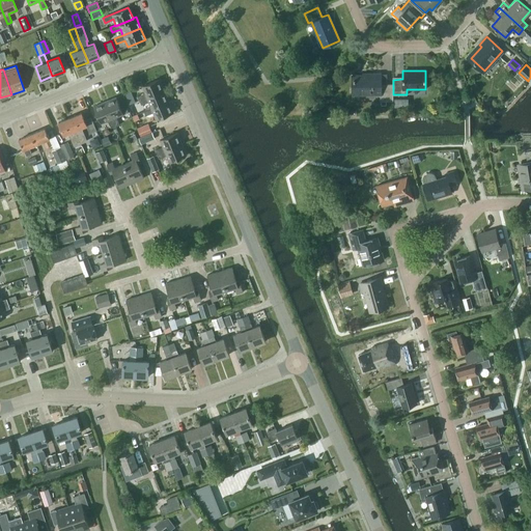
[(393,94),(393,84),(381,84),(381,74),(367,74),(367,75),(352,76),(353,94),(381,94),(381,101),(386,101),(393,101),(393,94)]
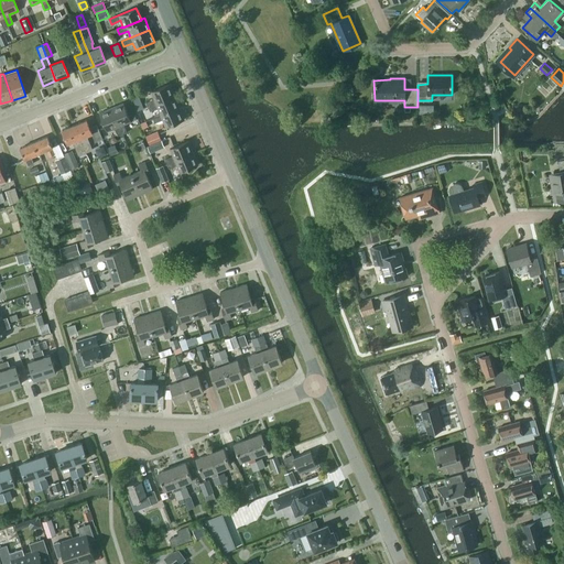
[(147,102),(148,106),(174,95),(170,84),(151,91),(154,99),(147,102)]
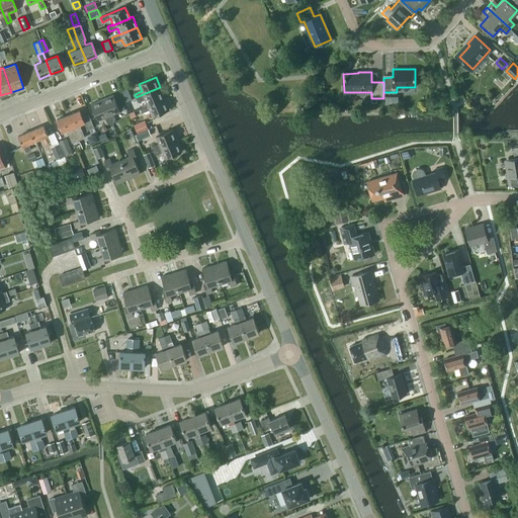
[(145,99),(148,105),(165,98),(160,87),(136,97),(138,102),(145,99)]
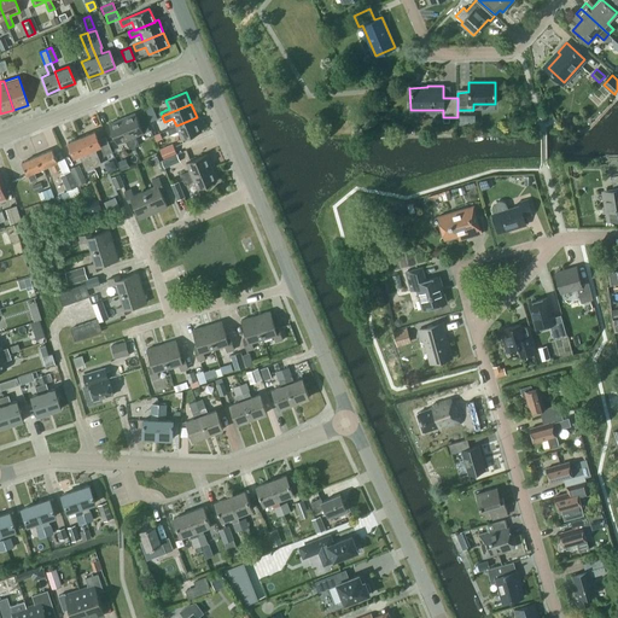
[(152,105),(145,108),(151,121),(157,118),(152,105)]
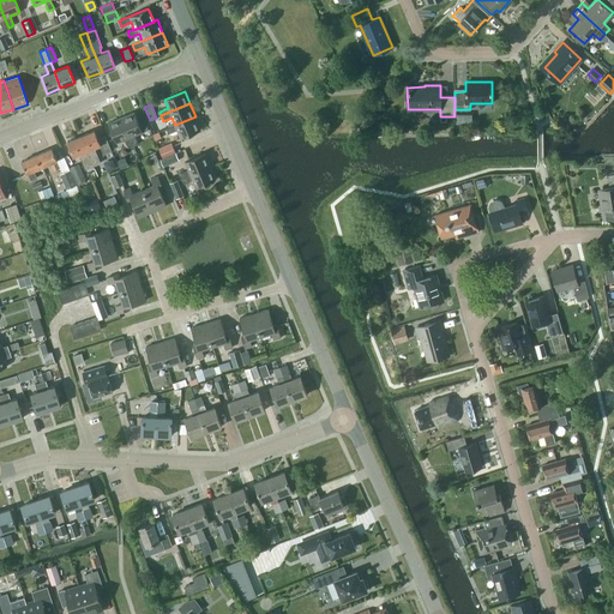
[(133,146),(138,157),(143,155),(134,136),(143,132),(140,126),(134,112),(121,118),(133,146)]
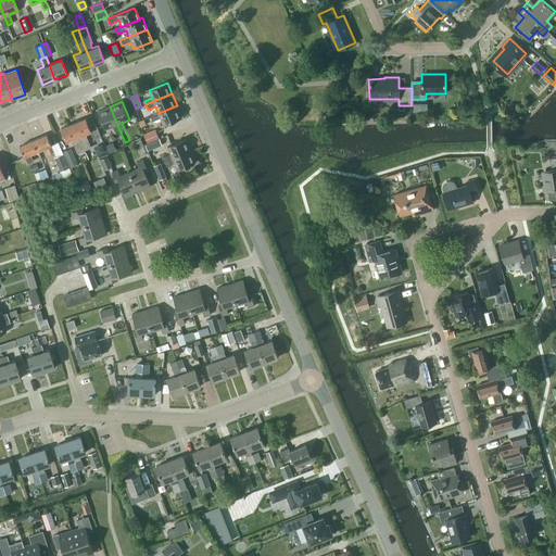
[(177,105),(159,113),(151,116),(153,122),(161,118),(163,125),(181,117),(177,105)]
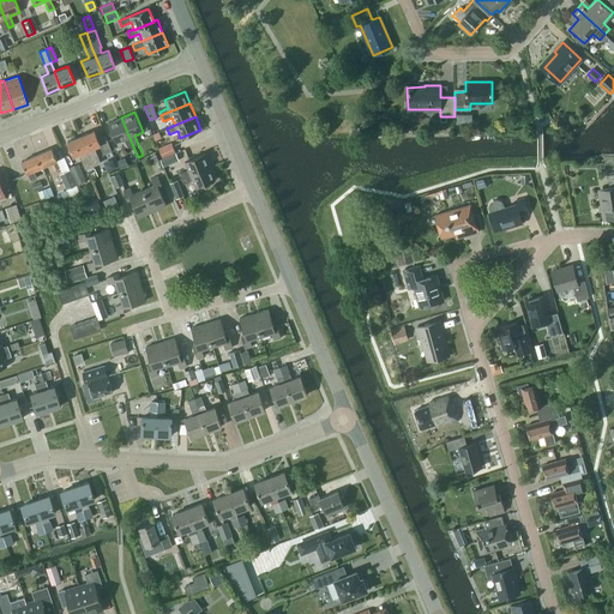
[(128,148),(133,146),(121,118),(108,122),(116,143),(125,139),(128,148)]
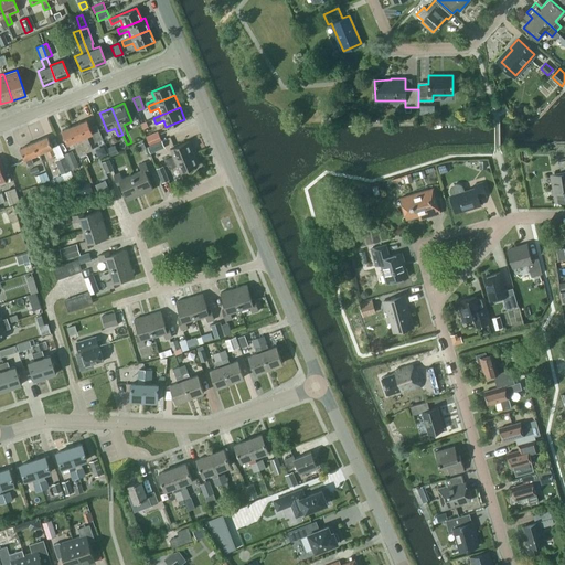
[(86,119),(74,125),(86,152),(93,149),(86,136),(93,134),(96,141),(103,138),(96,125),(91,128),(86,119)]
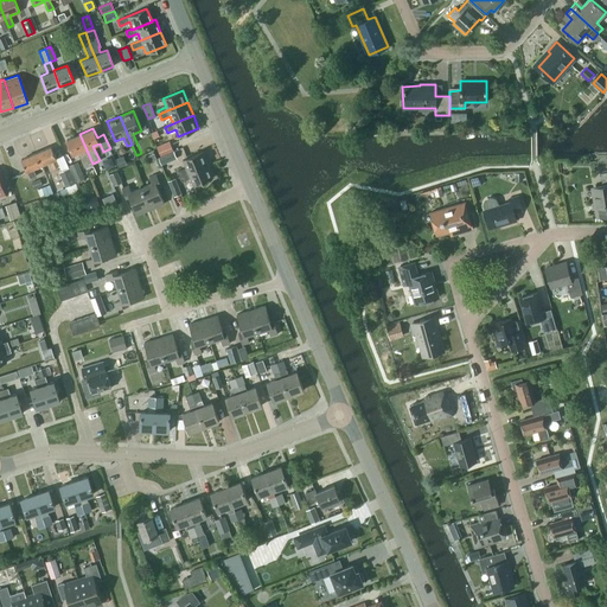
[(93,164),(80,134),(66,140),(74,154),(78,152),(84,167),(93,164)]
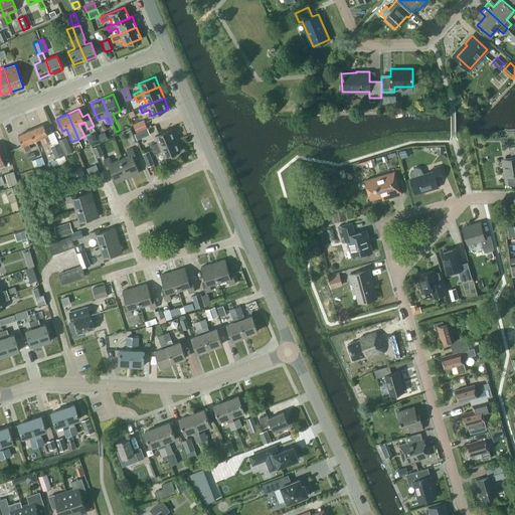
[(136,133),(147,128),(145,122),(134,127),(136,133)]
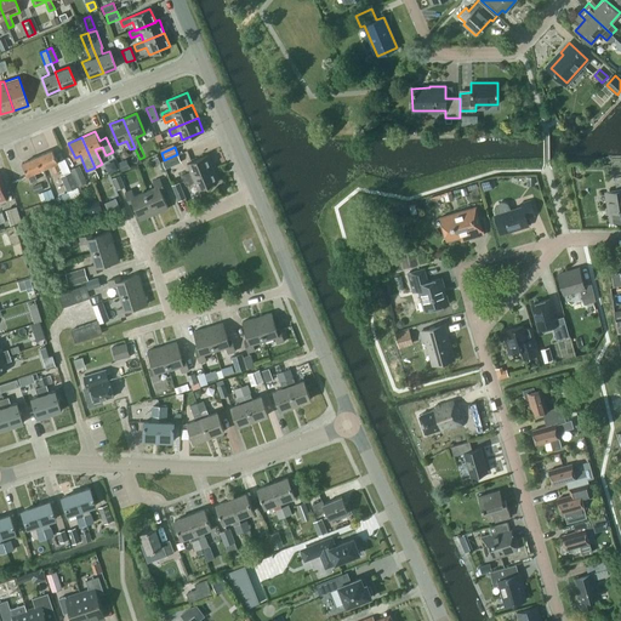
[(52,149),(36,157),(43,169),(51,165),(55,172),(61,170),(57,161),(58,161),(52,149)]
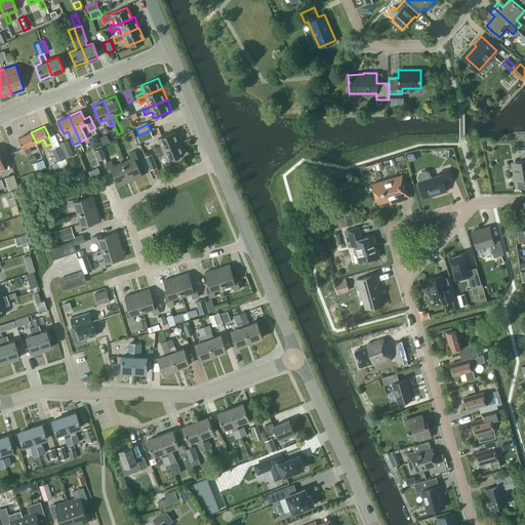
[(137,136),(139,143),(153,136),(151,130),(137,136)]
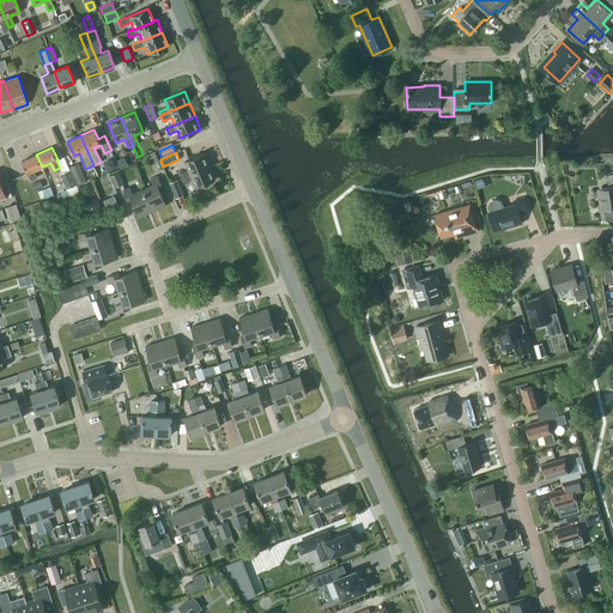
[(180,173),(182,177),(210,165),(205,153),(184,162),(188,169),(180,173)]
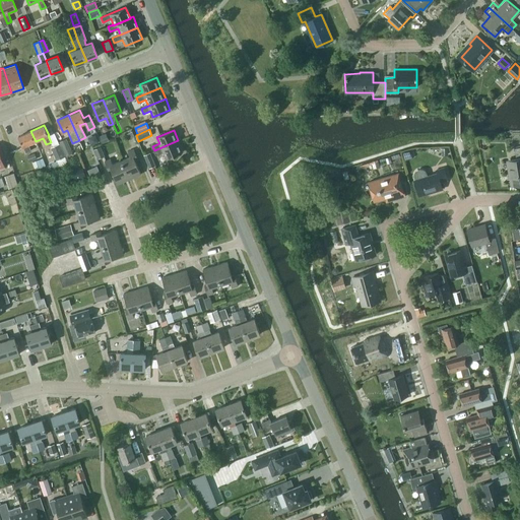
[(30,131),(18,136),(22,146),(23,146),(25,152),(30,150),(28,144),(36,141),(30,131)]
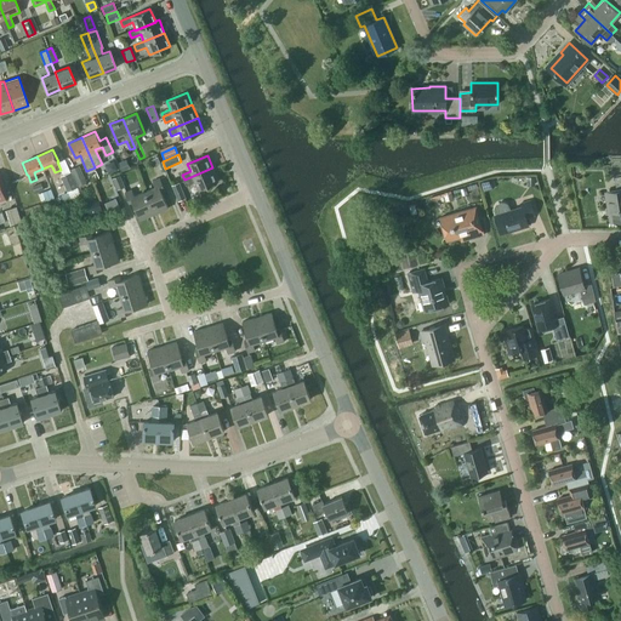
[(86,182),(79,166),(78,166),(74,158),(67,160),(70,170),(72,169),(78,186),(79,186),(80,188),(78,189),(80,195),(84,194),(80,187),(86,184),(85,183),(86,182)]
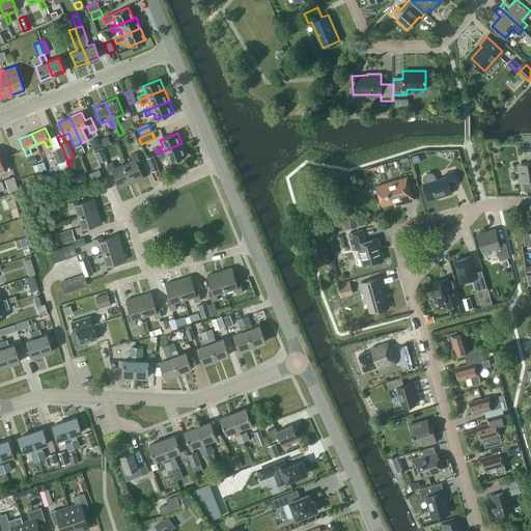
[(182,143),(158,154),(159,159),(166,156),(169,162),(187,155),(182,143)]
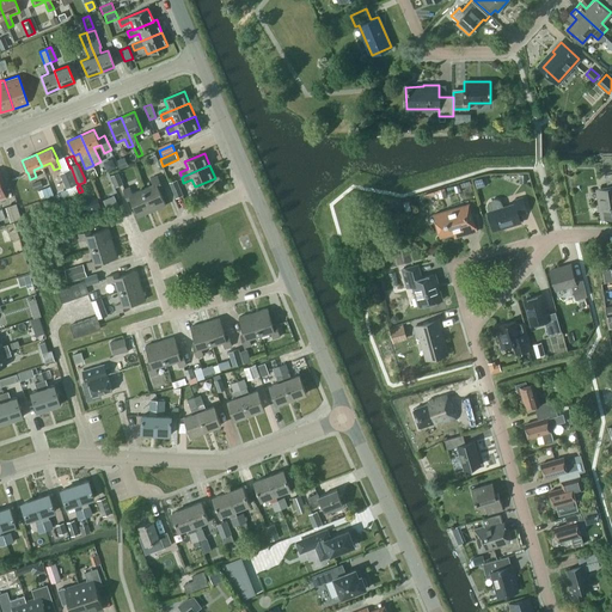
[(77,184),(69,169),(60,173),(66,189),(77,184)]
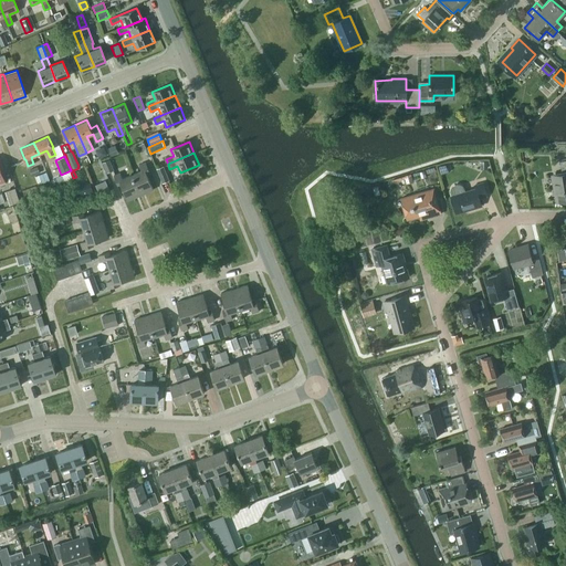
[(114,170),(109,159),(103,163),(107,174),(114,170)]
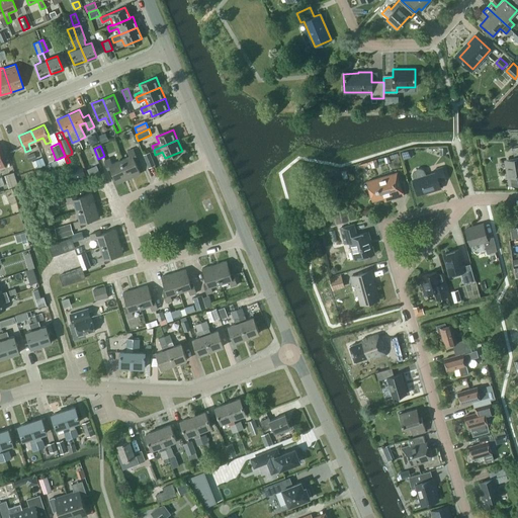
[(506,161),(510,183),(517,181),(517,147),(513,148),(515,160),(506,161)]
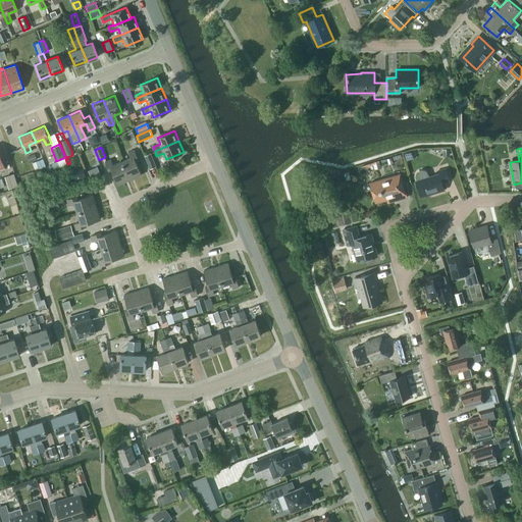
[(131,157),(122,161),(129,179),(142,174),(136,160),(138,159),(134,150),(128,152),(131,157)]
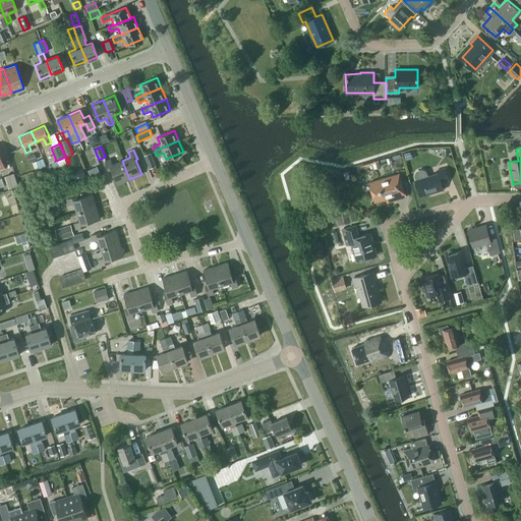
[(145,156),(150,169),(156,166),(151,153),(145,156)]
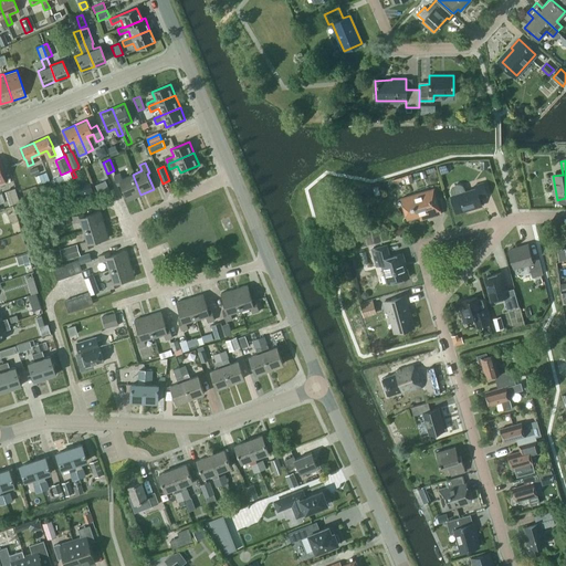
[(41,184),(51,178),(48,171),(38,176),(41,184)]
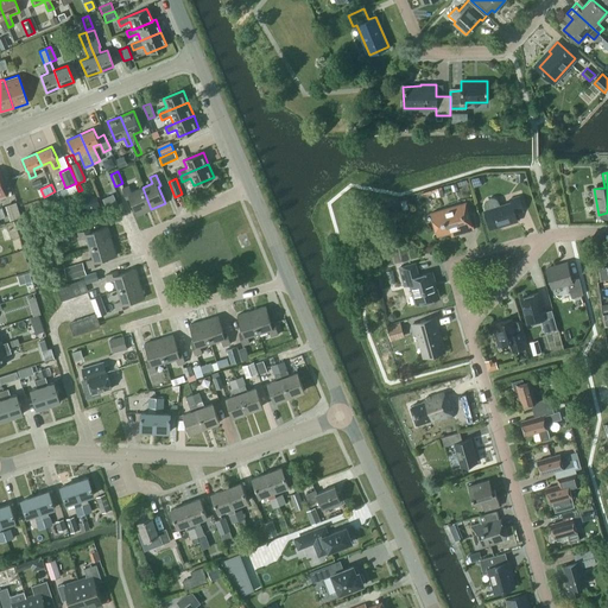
[(151,209),(143,188),(132,192),(128,185),(122,189),(127,200),(131,198),(138,215),(151,209)]
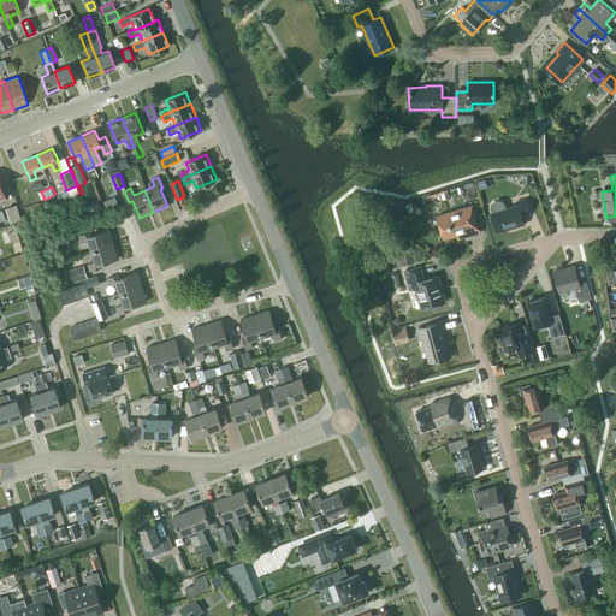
[(118,205),(114,196),(104,201),(107,209),(118,205)]
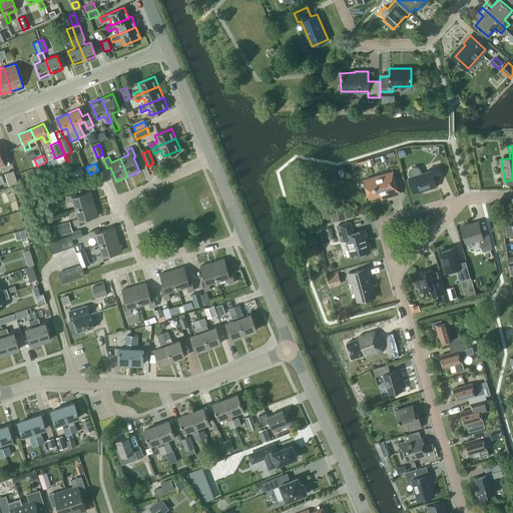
[(412,167),(410,169),(409,171),(409,173),(410,177),(409,177),(413,191),(427,187),(427,189),(436,186),(434,179),(441,177),(438,165),(430,167),(431,170),(421,173),(420,170),(418,168),(416,167),(414,167),(412,167)]
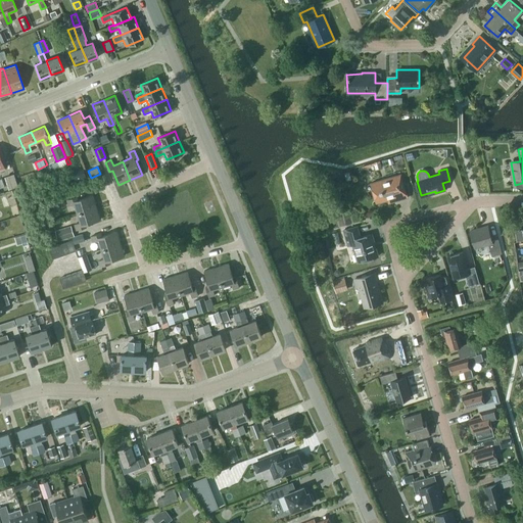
[(86,174),(78,176),(79,182),(87,179),(86,174)]
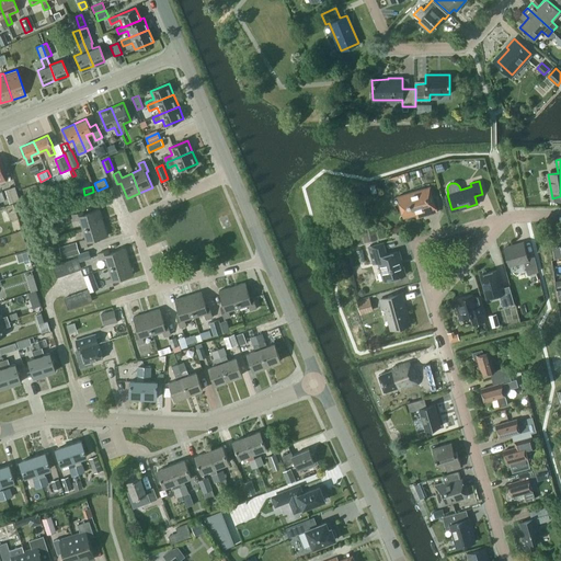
[(14,187),(6,191),(10,203),(19,199),(14,187)]
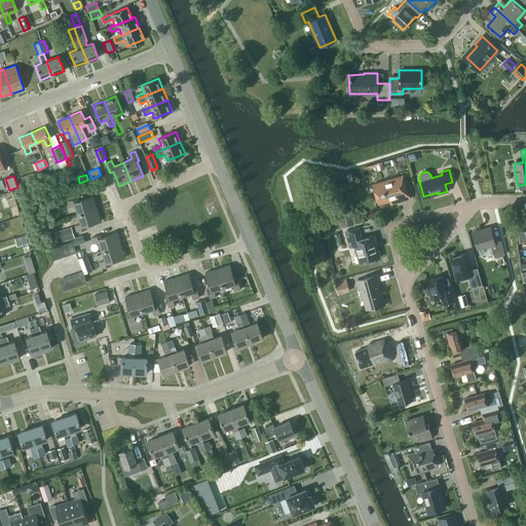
[(403,176),(373,184),(378,204),(390,200),(391,204),(410,198),(403,176)]
